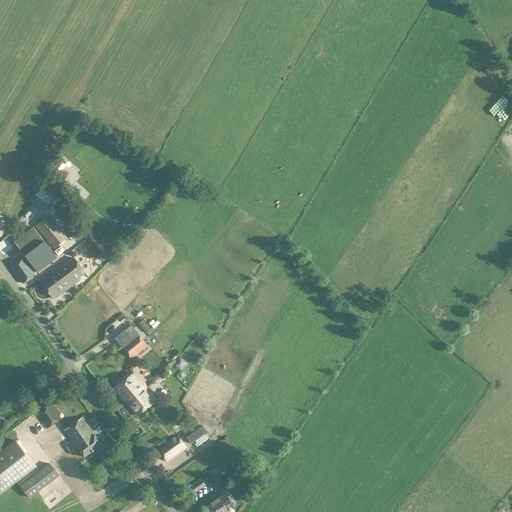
[(499,122),(511,114),(511,107),(503,93),(487,103),(499,122)]
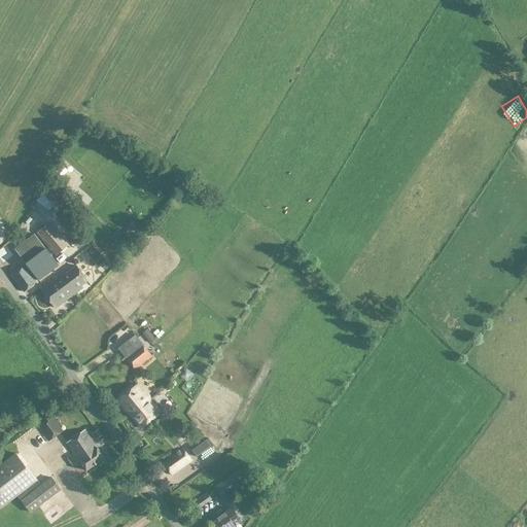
[(36,202),(47,211),(48,211),(65,191),(53,181),(47,187),(36,202)]
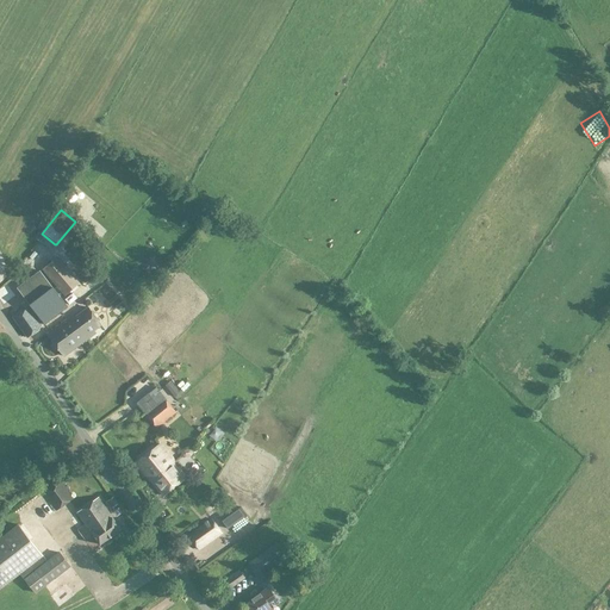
[(27,255),(36,262),(48,248),(38,241),(27,255)]
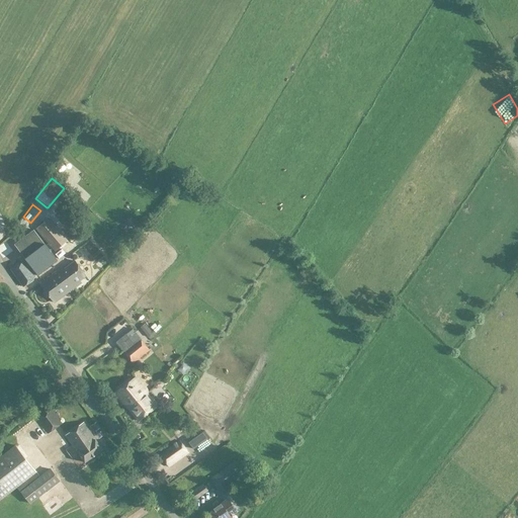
[(56,251),(68,240),(49,218),(36,229),(56,251)]
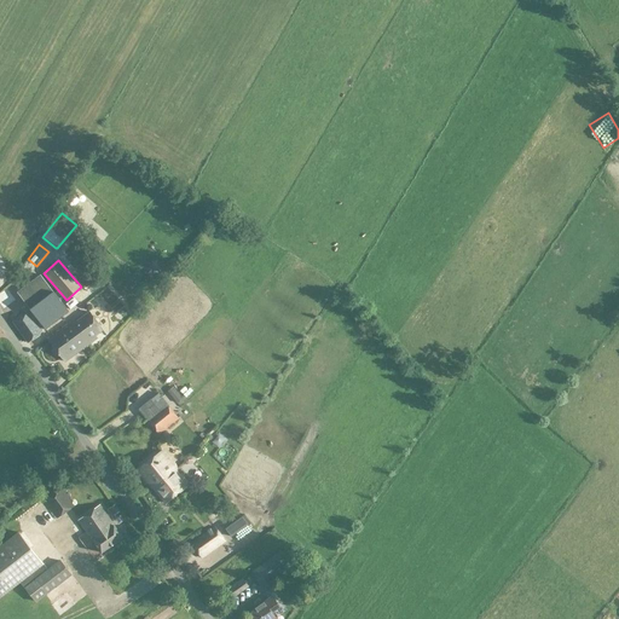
[(156,266),(148,273),(152,278),(161,271),(156,266)]
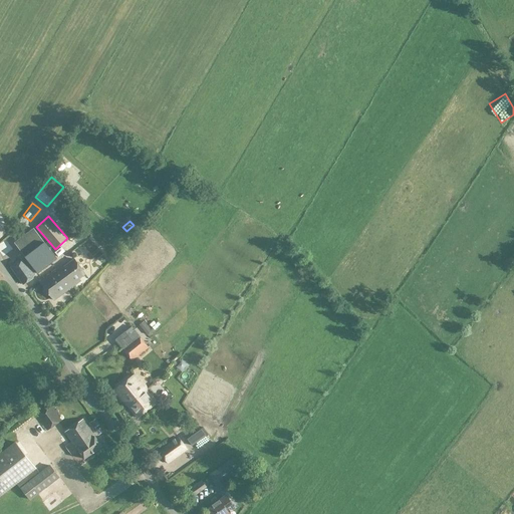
[(14,243),(24,257),(25,256),(38,273),(57,258),(45,242),(34,227),(14,243)]
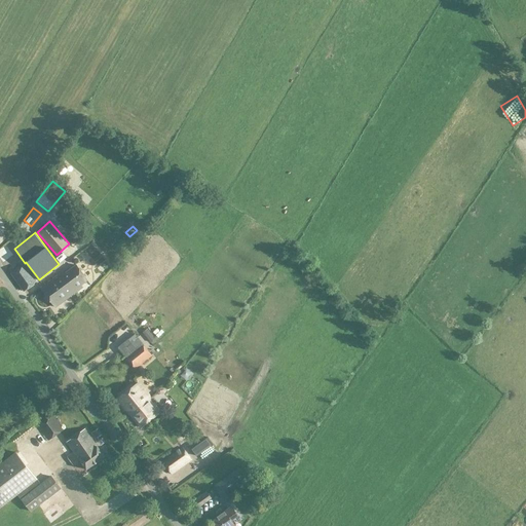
[(24,292),(36,282),(24,263),(10,272),(24,292)]
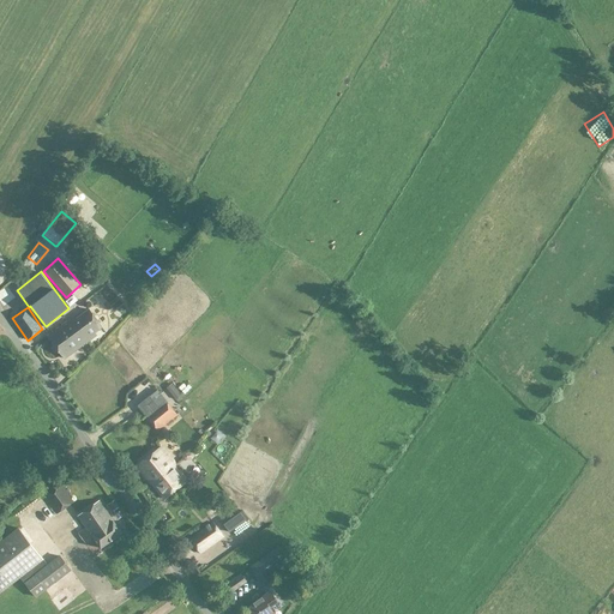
[(102,327),(89,309),(86,312),(85,311),(83,312),(84,314),(73,321),(71,319),(48,336),(65,359),(96,336),(95,332),(102,327)]
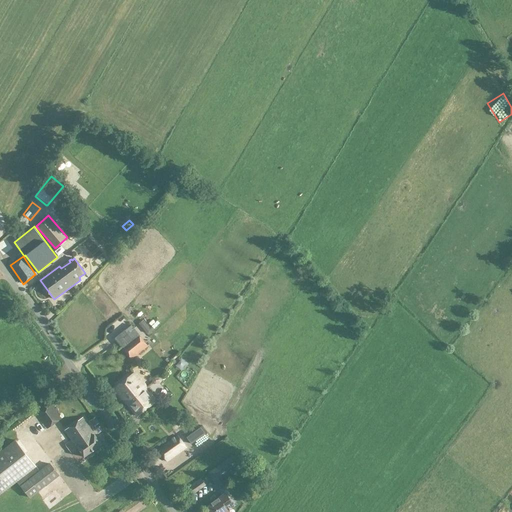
[(152,329),(144,319),(139,324),(146,333),(152,329)]
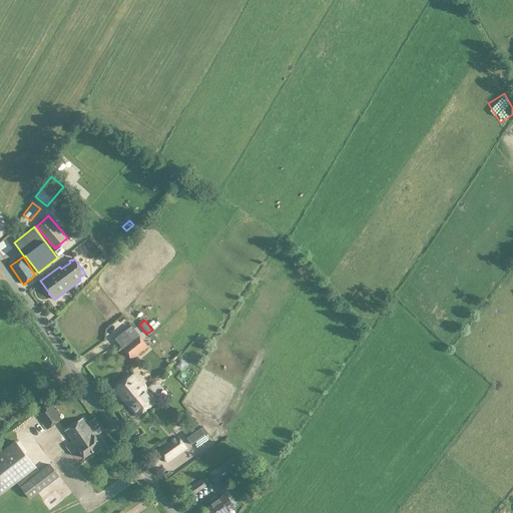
[(115,339),(122,348),(138,335),(131,327),(115,339)]
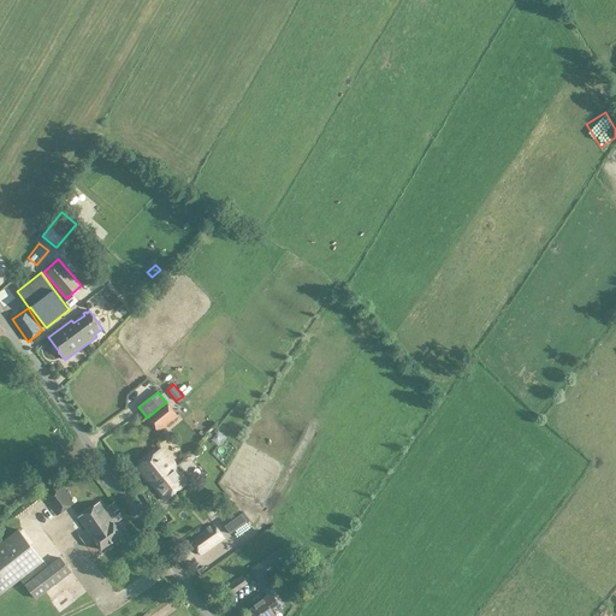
[(166,402),(147,418),(159,432),(177,416),(166,402)]
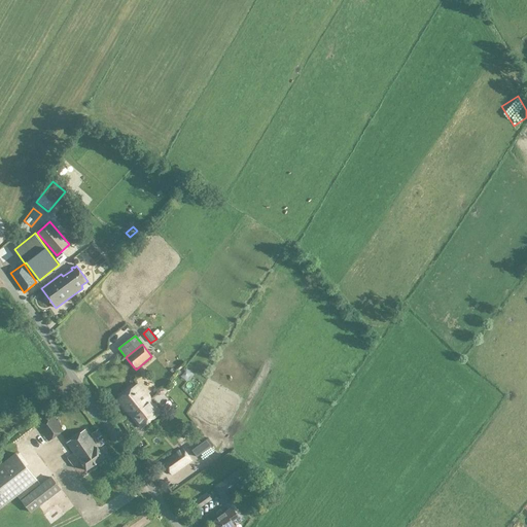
[(131,415),(150,398),(148,395),(139,383),(117,399),(128,412),(131,415)]
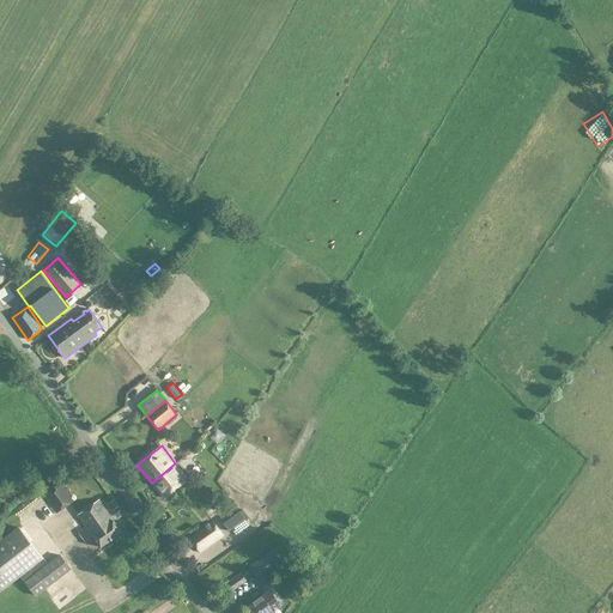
[(175,463),(152,483),(164,498),(187,480),(175,466),(174,465),(175,463)]
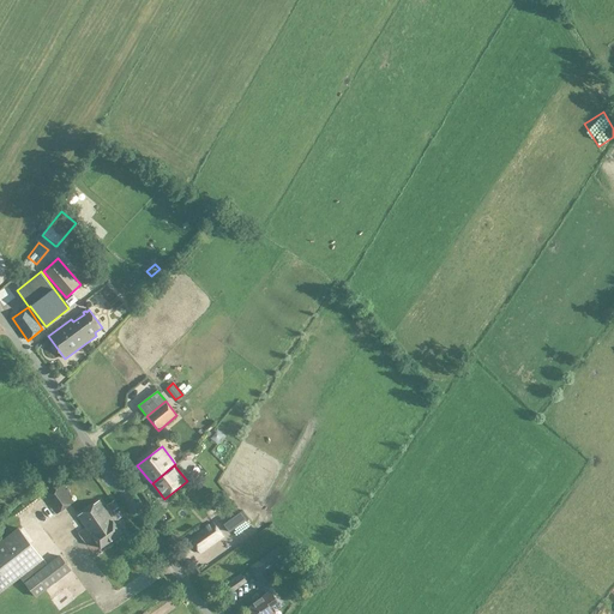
[(60,480),(41,494),(56,516),(76,501),(60,480)]
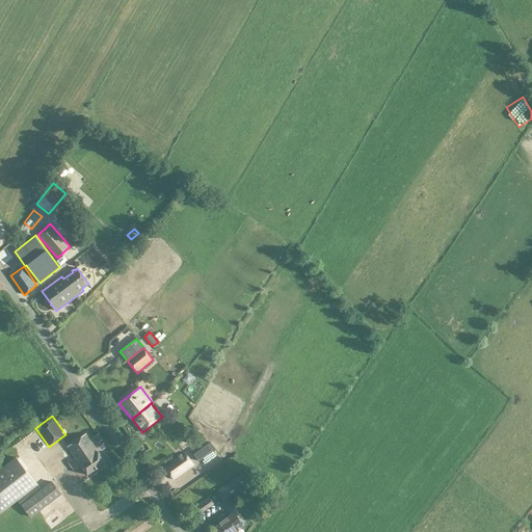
[(98,443),(104,439),(100,432),(94,436),(98,443)]
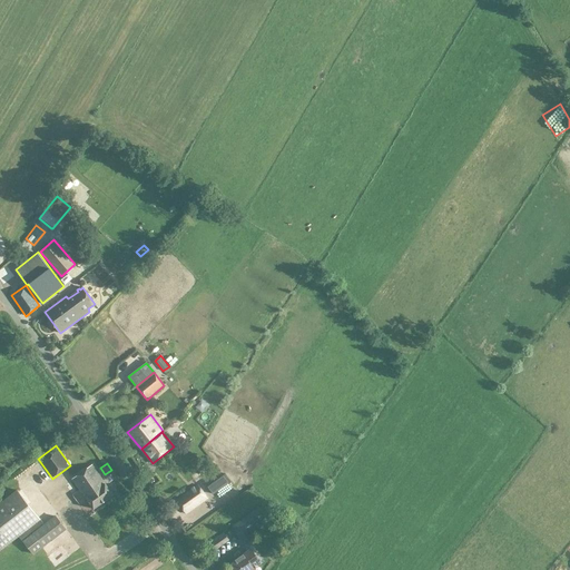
[(91,465),(78,474),(72,479),(94,509),(114,495),(91,465)]
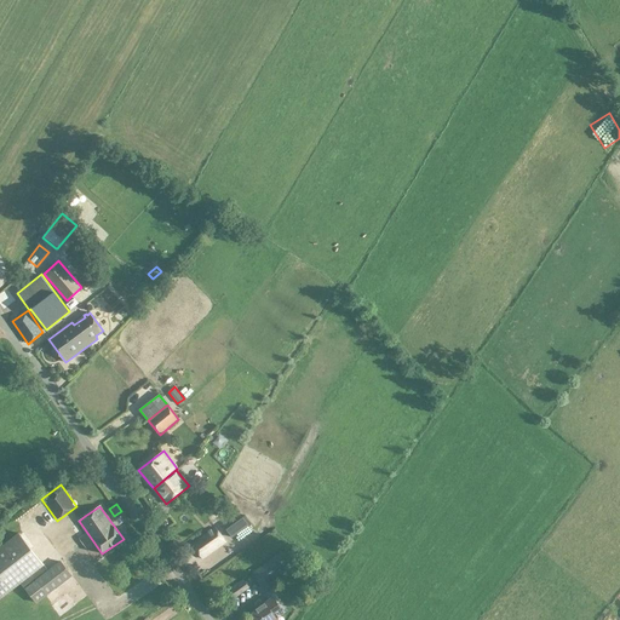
[(244,516),(231,524),(237,533),(250,524),(244,516)]
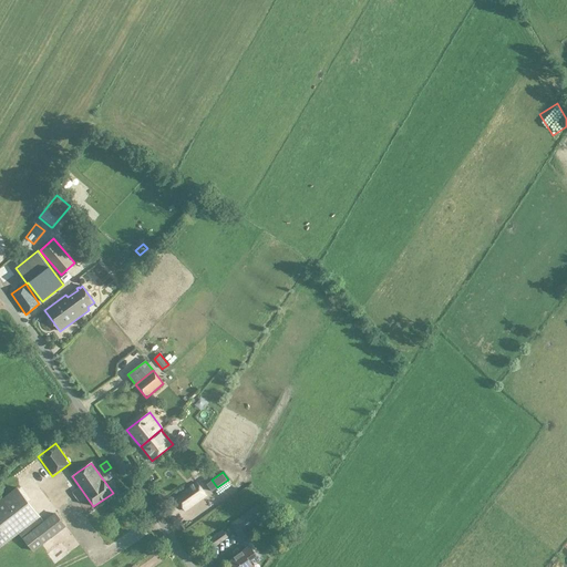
[(212,492),(217,487),(212,480),(206,484),(212,492)]
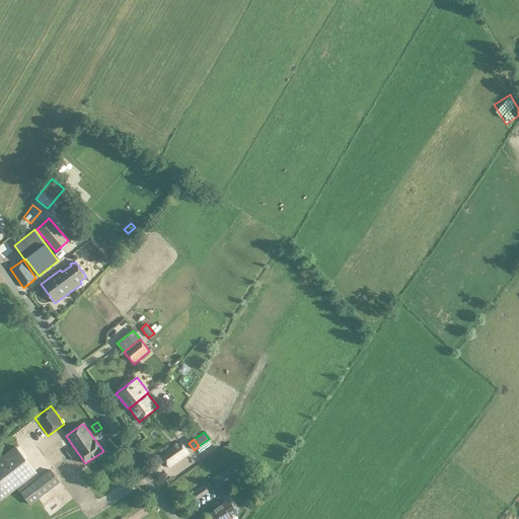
[(169,468),(190,453),(180,441),(160,455),(169,468)]
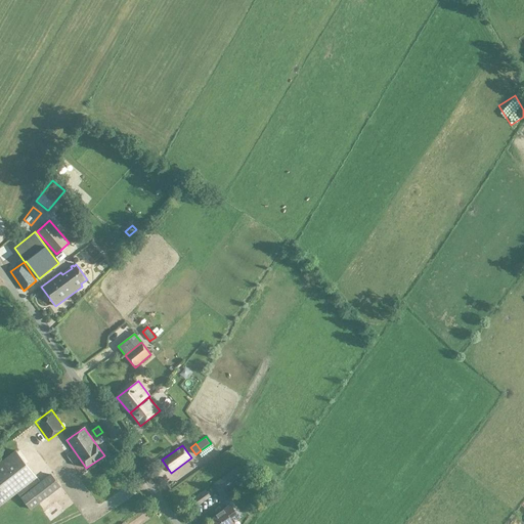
[(30,490),(40,482),(16,451),(0,464),(0,506),(17,493),(20,497),(30,490)]
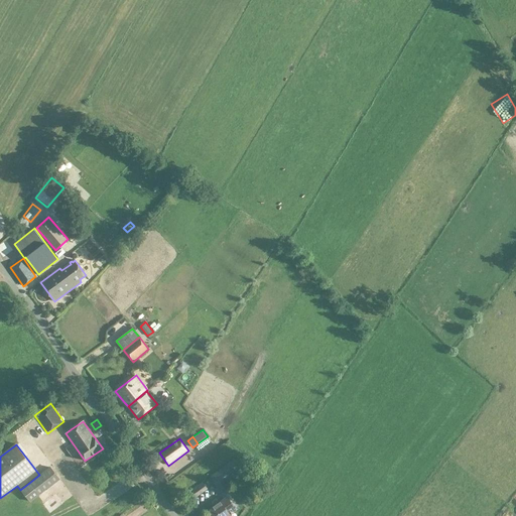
[(210,477),(220,491),(245,473),(235,459),(210,477)]
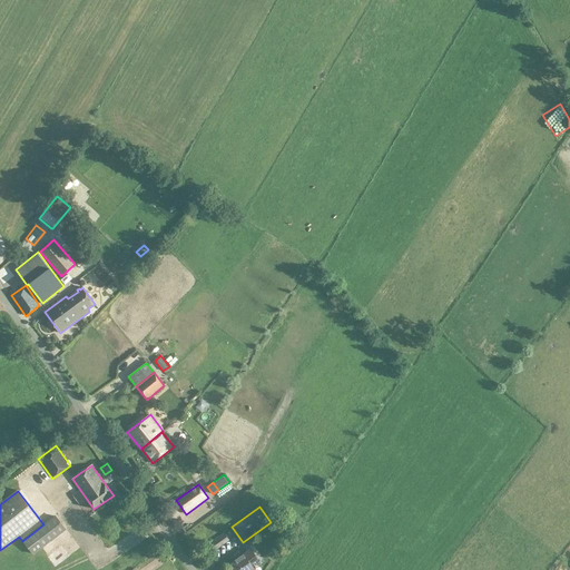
[(22,541),(30,550),(33,556),(67,529),(56,516),(43,524),(32,533),(22,541)]
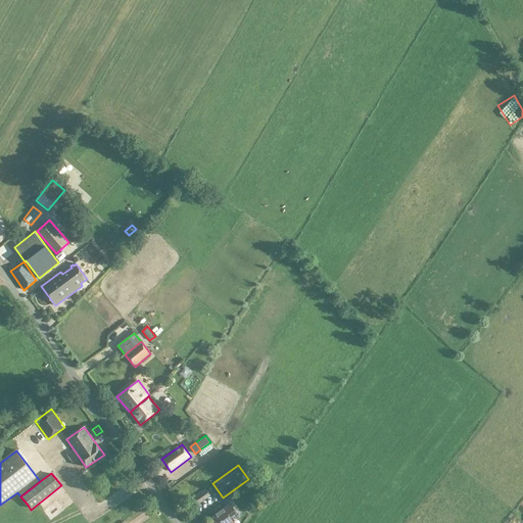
[(194,508),(210,495),(205,488),(189,501),(194,508)]
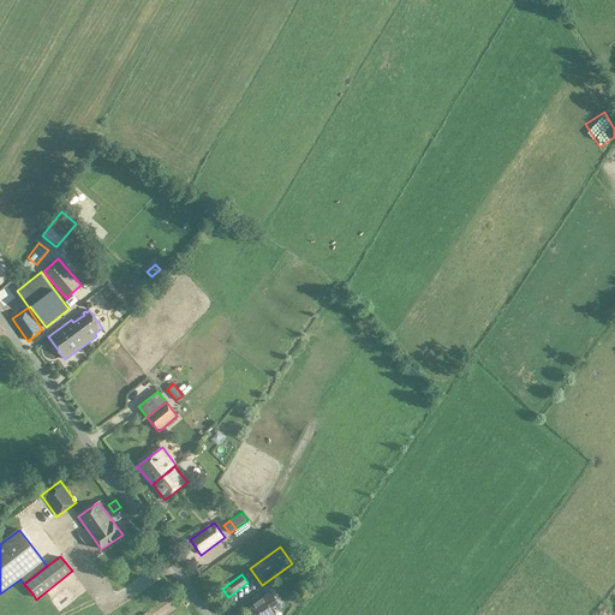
[(248,611),(250,614),(273,614),(274,614),(269,609),(278,603),(270,593),(263,599),(262,598),(254,605),(255,605),(248,611)]
